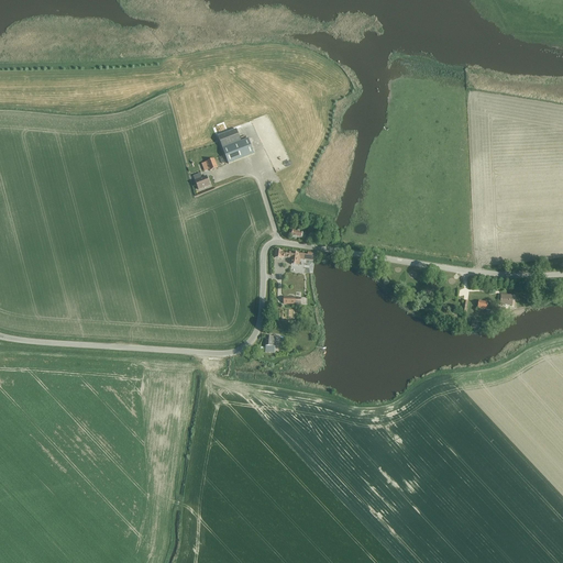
[(218,138),(222,148),(229,164),(254,154),(249,139),(241,142),(236,130),(218,138)]
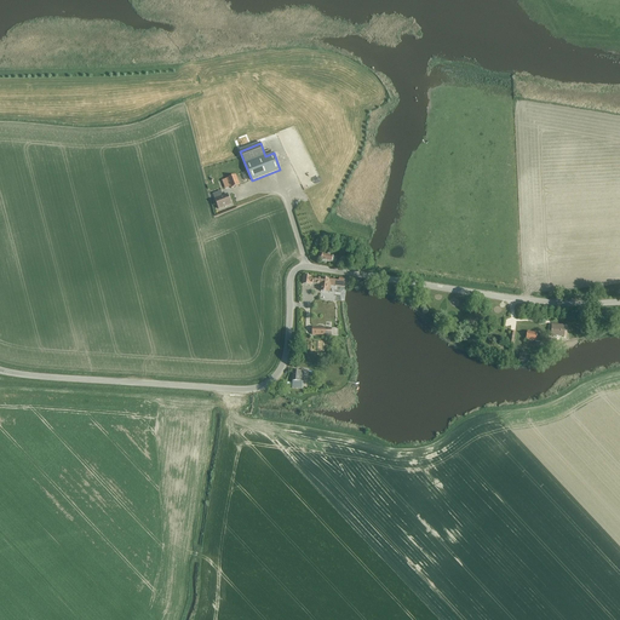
[(239,185),(235,176),(227,179),(231,189),(239,185)]
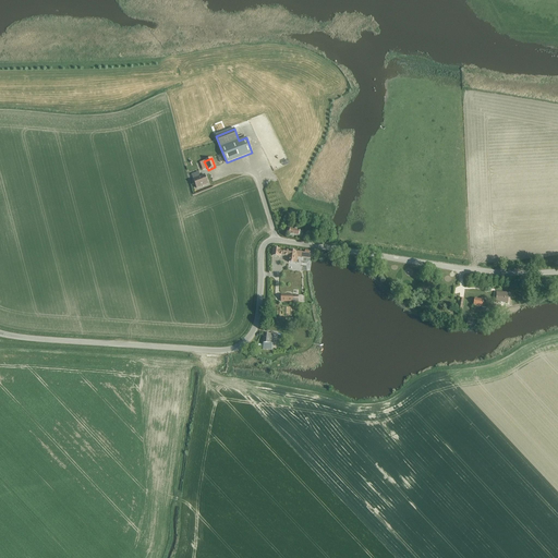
[(208,184),(205,176),(193,180),(196,189),(208,184)]
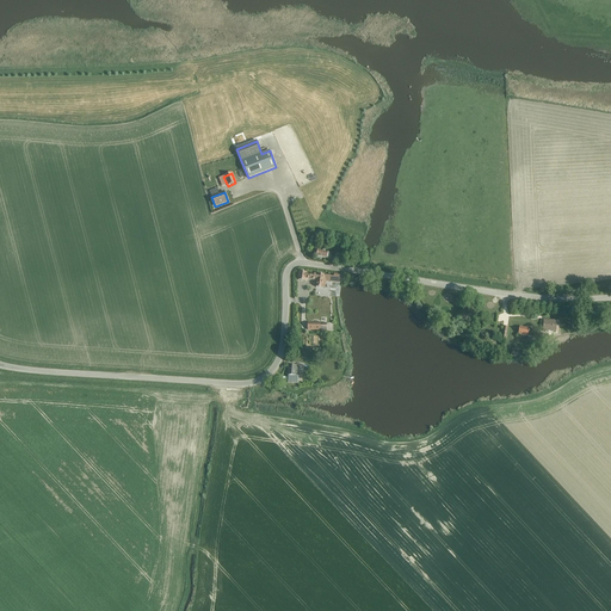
[(339,283),(340,275),(334,275),(334,277),(323,276),(325,276),(318,275),(310,273),(310,275),(307,273),(298,272),(297,281),(306,282),(306,279),(309,279),(309,281),(316,281),(316,288),(322,288),(323,281),(339,283)]
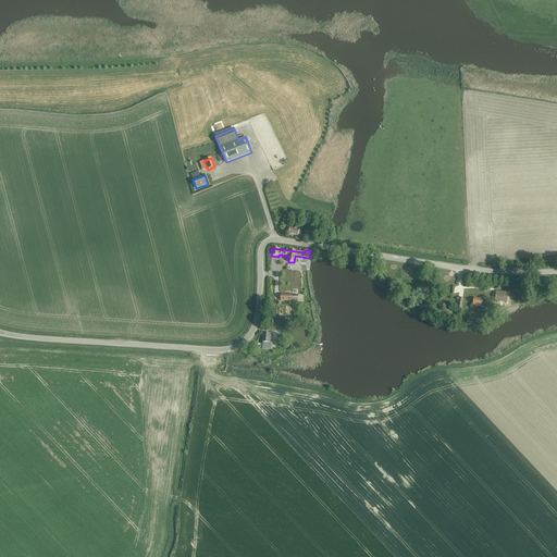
[(507,302),(507,293),(495,292),(495,302),(507,302)]
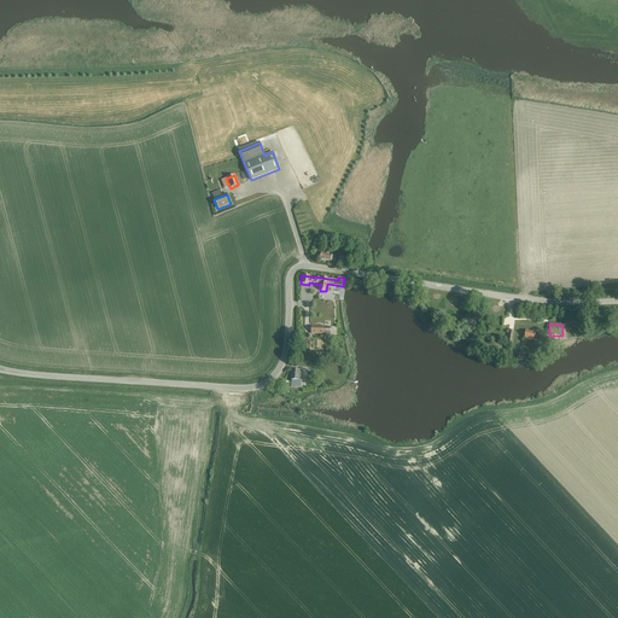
[(537,340),(538,333),(525,331),(524,339),(537,340)]
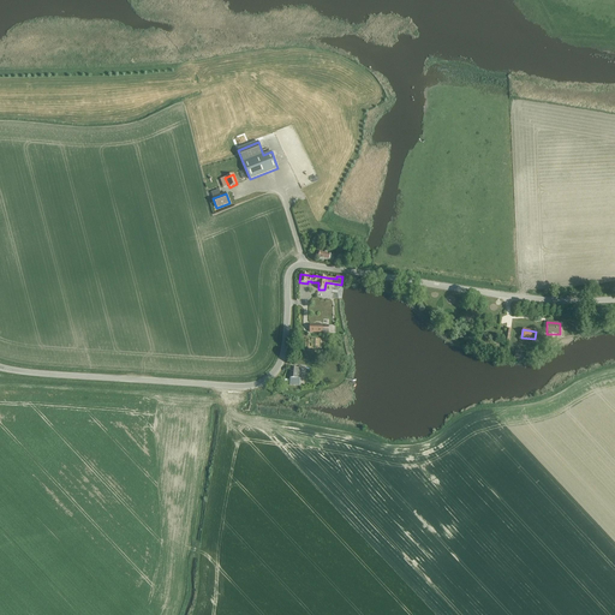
[(291,368),(290,386),(299,386),(302,369),(296,368),(291,368)]
